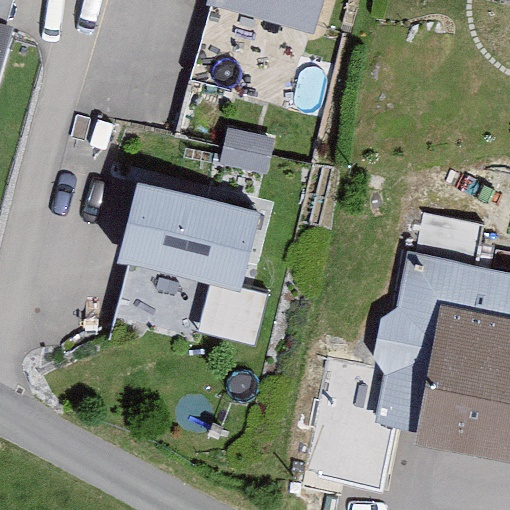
[(0,68),(13,25),(3,23),(9,0),(0,0),(0,68)]
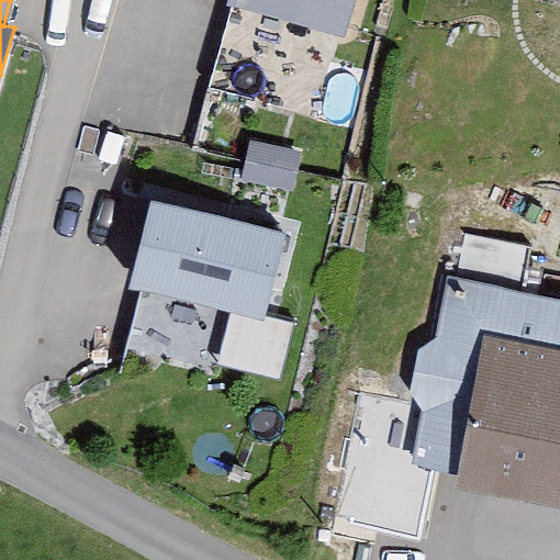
[(236,0),(343,31),(350,0),(236,0)]
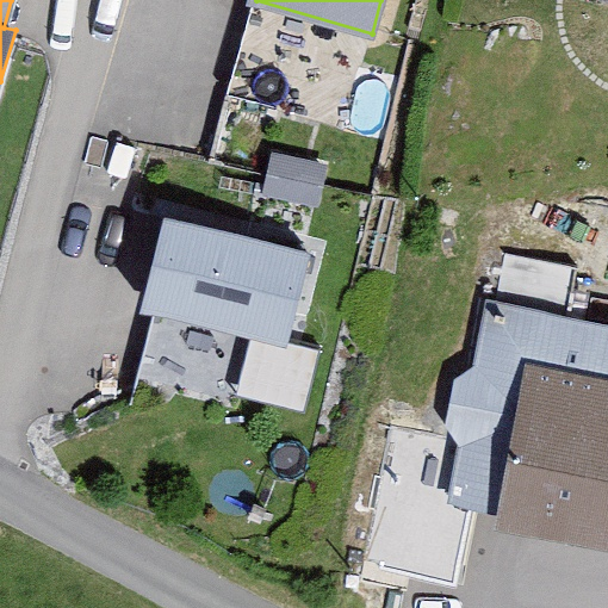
[(270,182),(318,193),(324,166),(275,155),(270,182)]
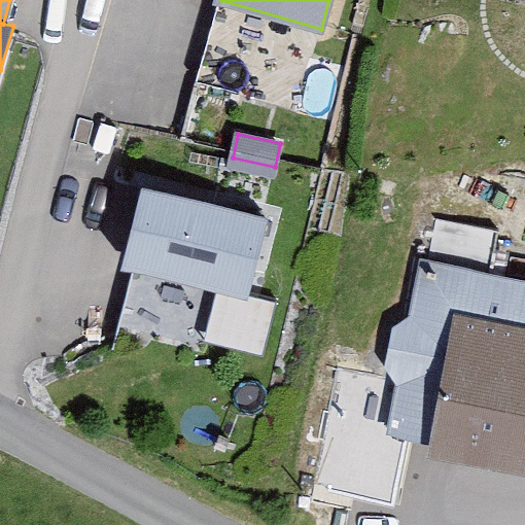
[(269,218),(141,185),(119,269),(247,302),(269,218)]
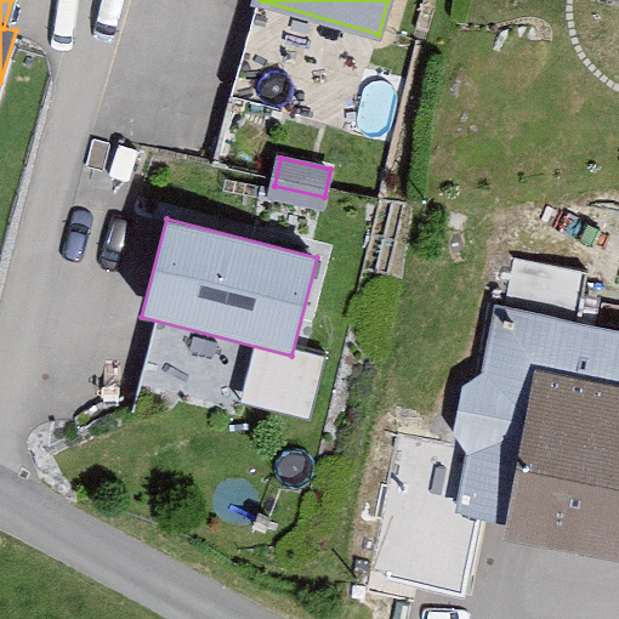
[(618,386),(535,373),(505,538),(618,557),(618,386)]
